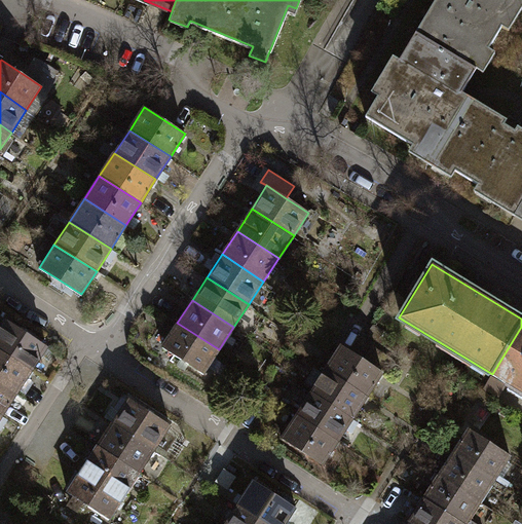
[(47,346),(6,320),(0,328),(0,348),(32,369),(47,346)]
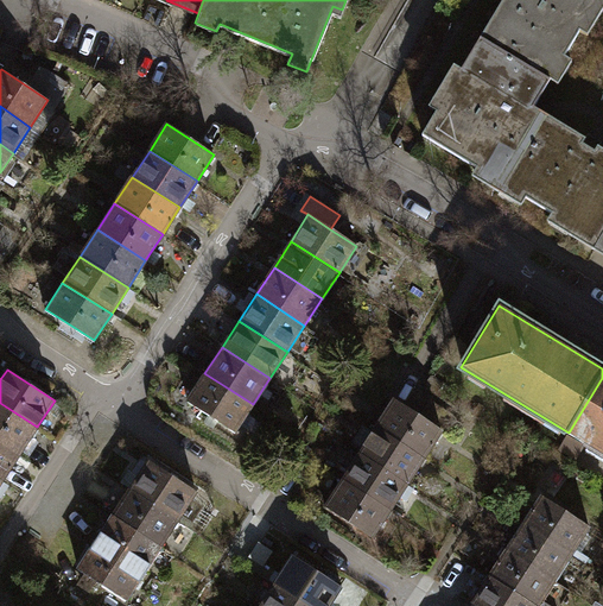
[(253,404),(204,373),(188,399),(235,431),(253,404)]
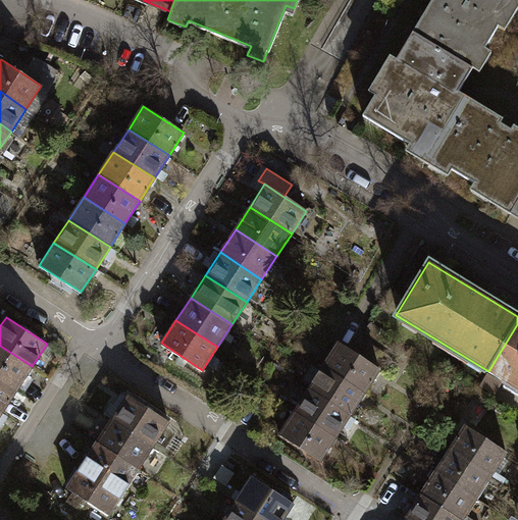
[(517,324),(488,371),(517,388),(517,324)]
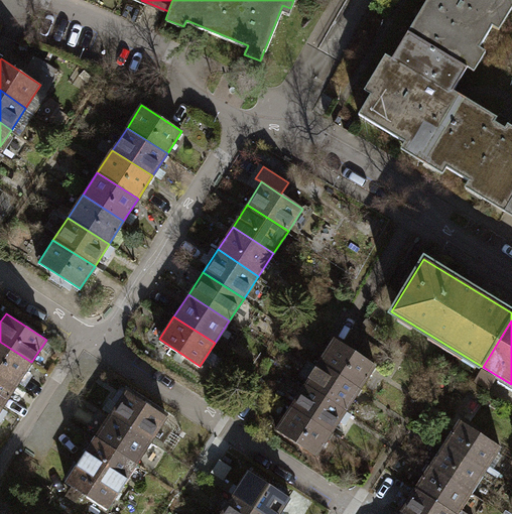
[(376,365),(336,339),(321,361),(361,388),(376,365)]
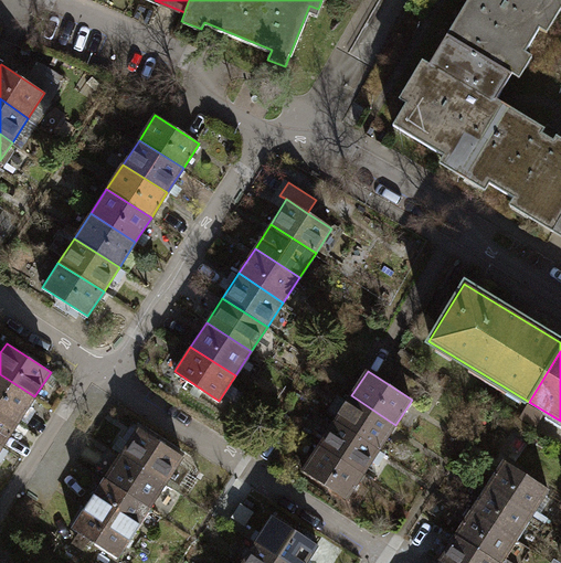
[(34,396),(0,374),(0,410),(18,422),(34,396)]
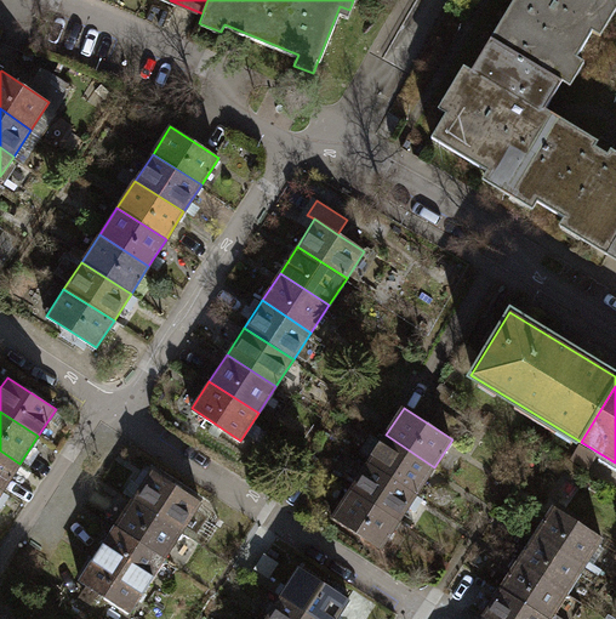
[(434,467),(386,435),(368,461),(417,494),(434,467)]
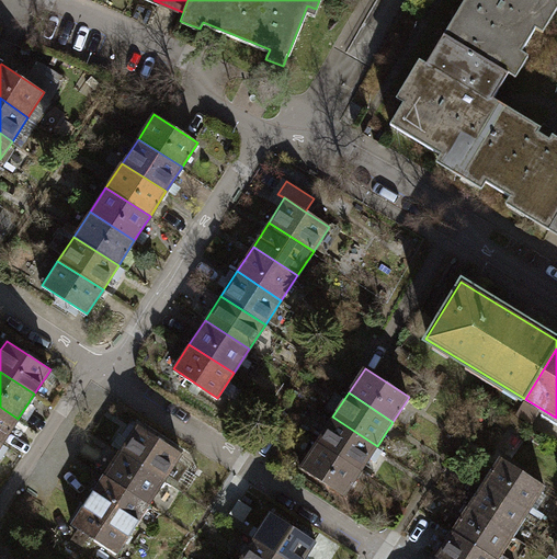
[(18,419),(0,407),(0,442),(2,444),(18,419)]
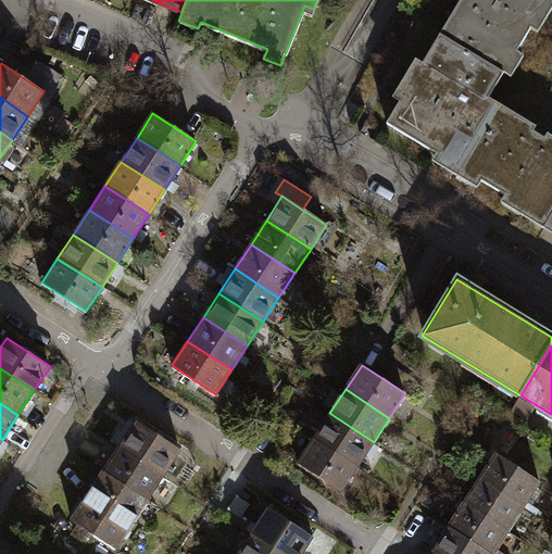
[(374,442),(329,413),(314,438),(358,466),(374,442)]
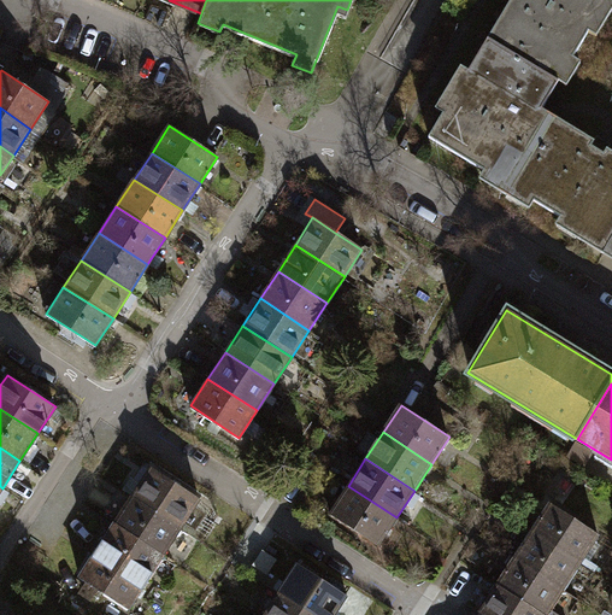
[(199,498),(151,467),(134,495),(181,526),(199,498)]
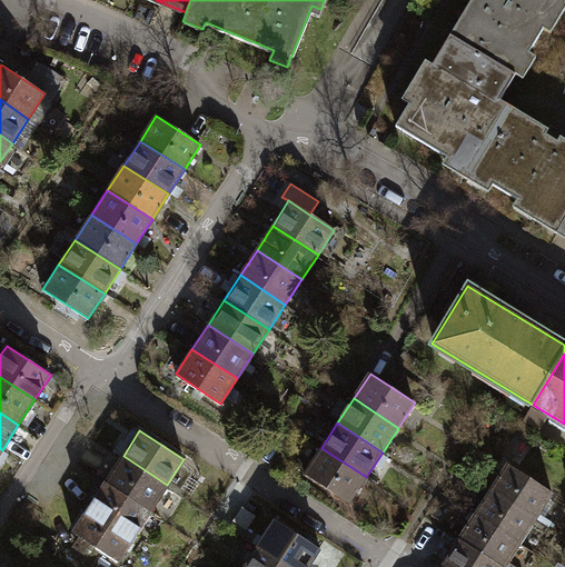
[(366,477),(321,448),(305,473),(349,501),(366,477)]
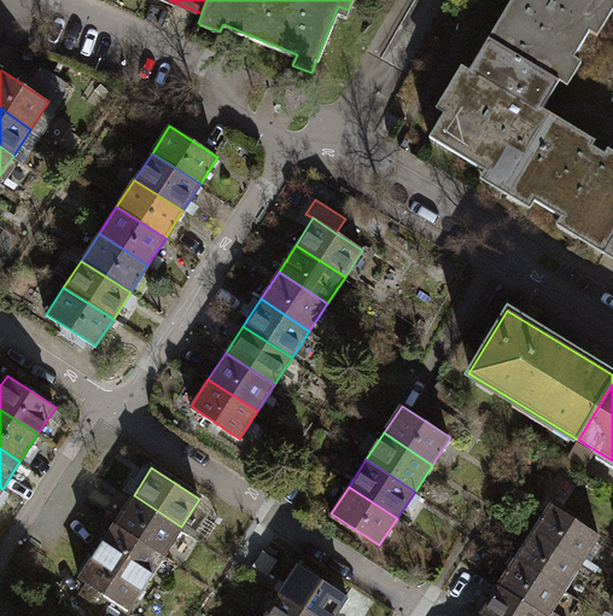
[(181,527),(134,495),(116,523),(163,553),(181,527)]
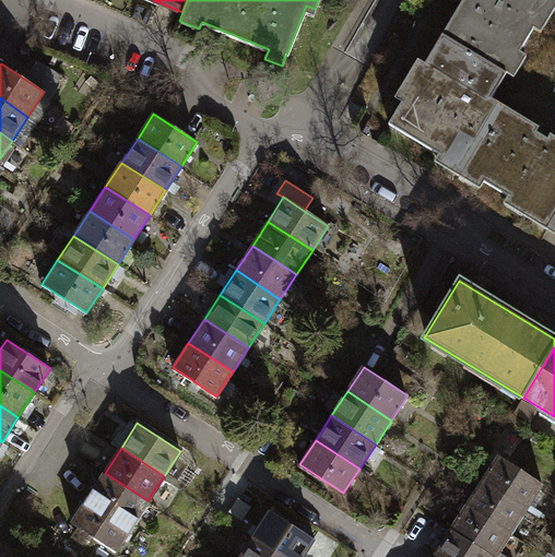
[(527,507),(542,483),(498,454),(483,480),(527,507)]
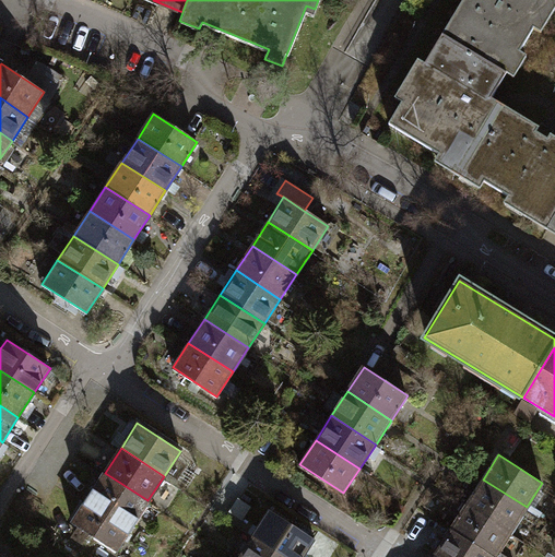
[(148,500),(105,473),(89,497),(132,525),(148,500)]
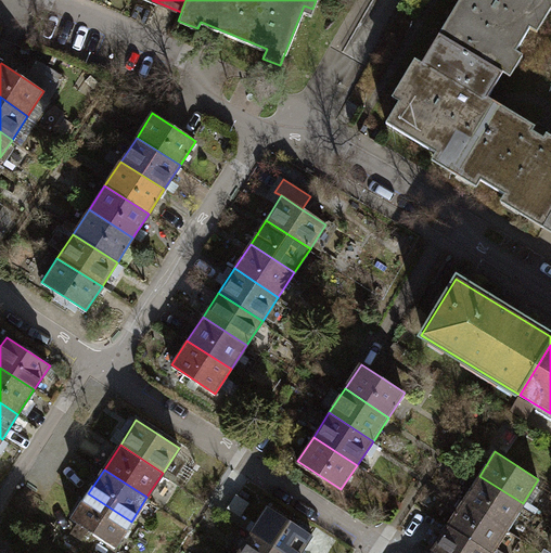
[(508,528),(523,503),(479,476),(463,500),(508,528)]
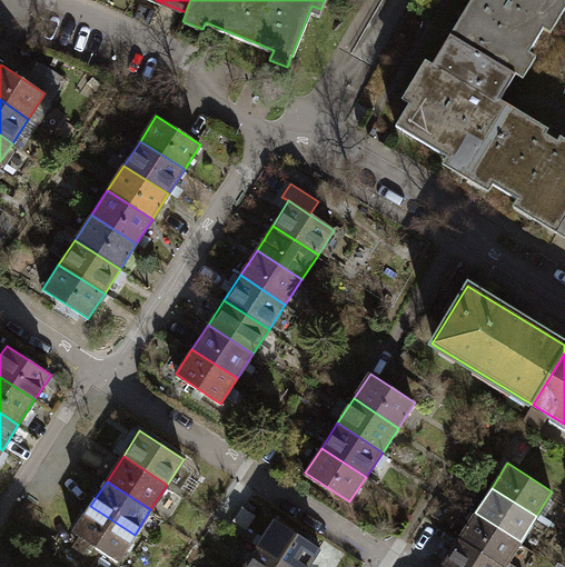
[(135,535),(90,506),(73,531),(118,560),(135,535)]
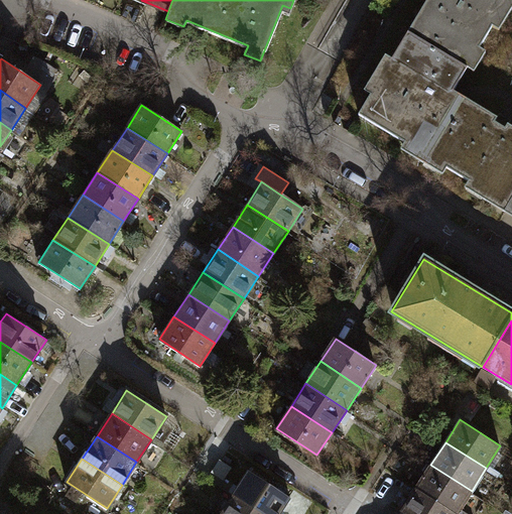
[(457,513),(472,491),(430,465),(416,487),(457,513)]
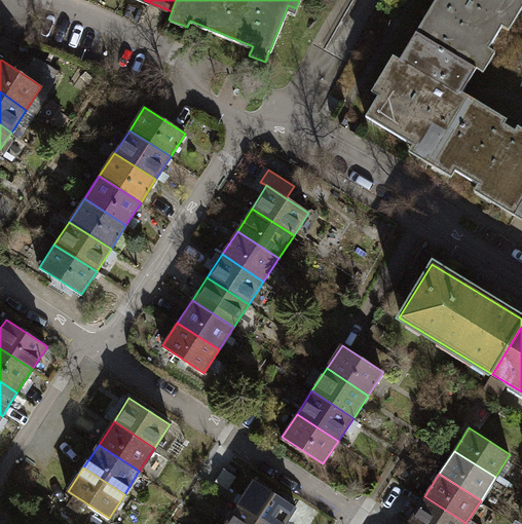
[(283,523),(294,508),(253,481),(238,503),(269,523),(283,523)]
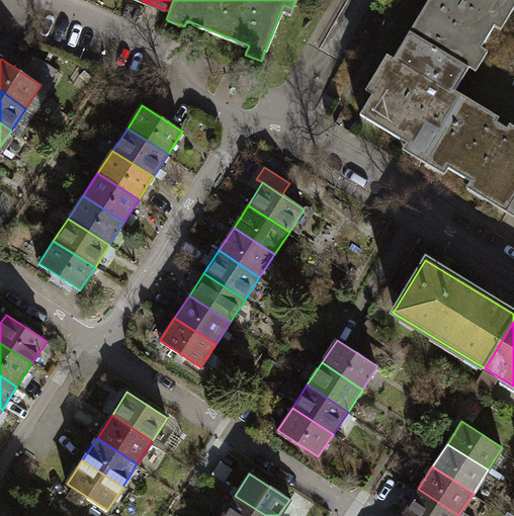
[(457,515),(458,515),(418,489),(403,512),(408,515),(457,515)]
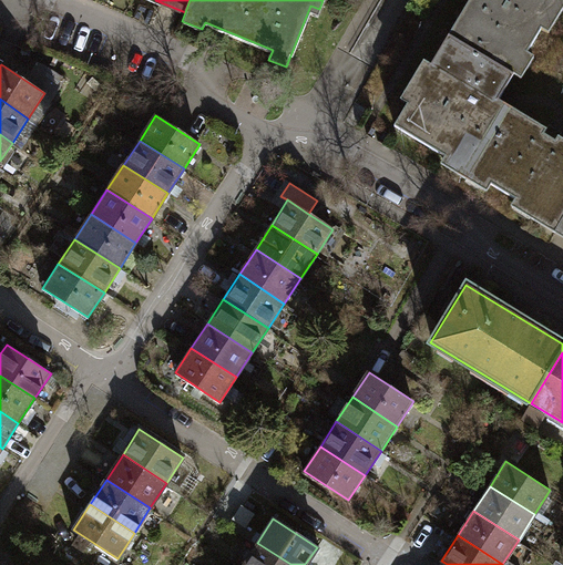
[(290,564),(257,543),(242,564),(290,564)]
